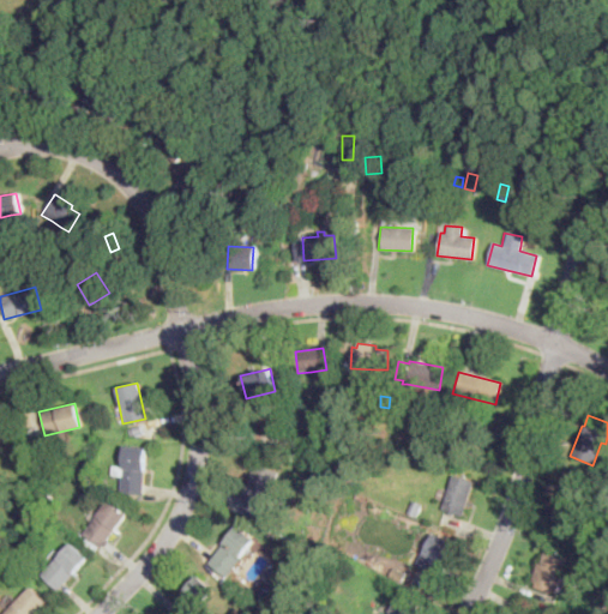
[(138,425),(138,426),(139,426),(142,432),(139,433),(140,434),(138,434),(138,435),(131,438),(130,434),(126,435),(125,429),(128,428),(128,427),(138,425)]
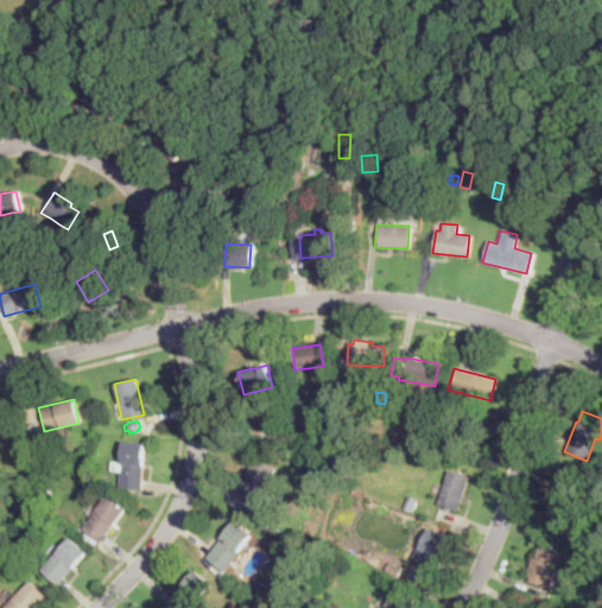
[(38,437),(24,439),(21,424),(36,422),(38,437)]
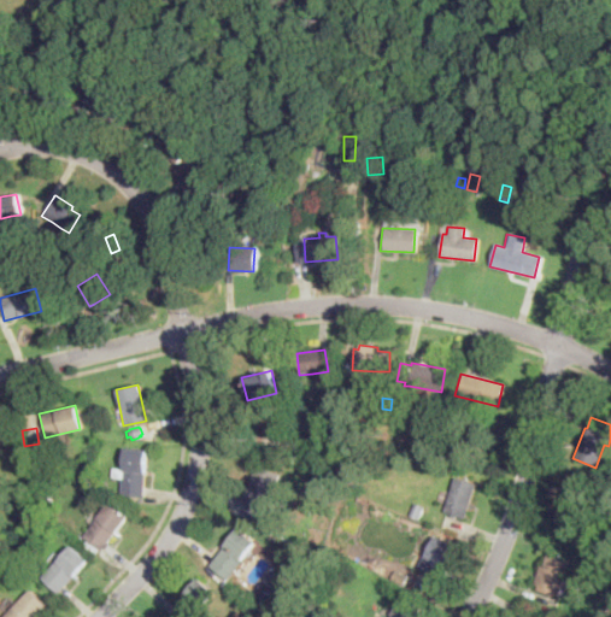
[(488,434),(485,442),(476,439),(481,430),(488,434)]
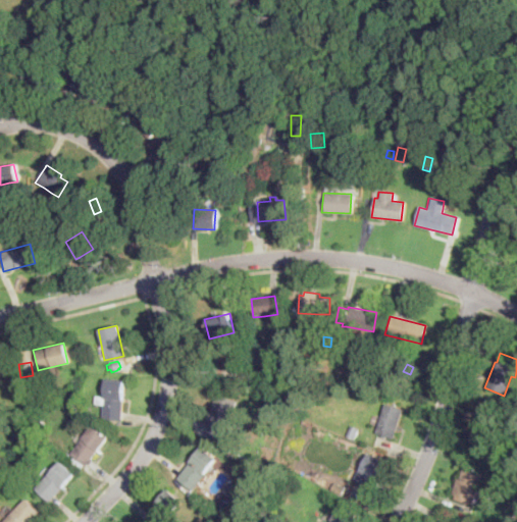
[(344,367),(343,377),(333,375),(335,366),(344,367)]
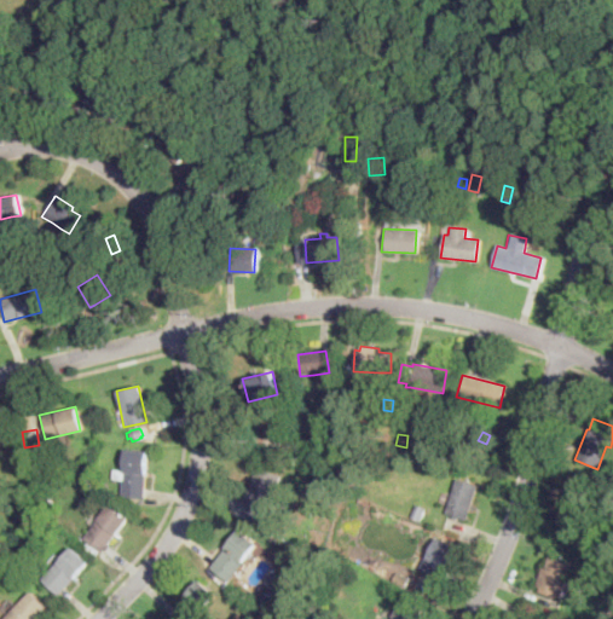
[(146,451),(144,472),(142,499),(117,497),(120,480),(110,479),(110,469),(122,470),(123,449),(146,451)]
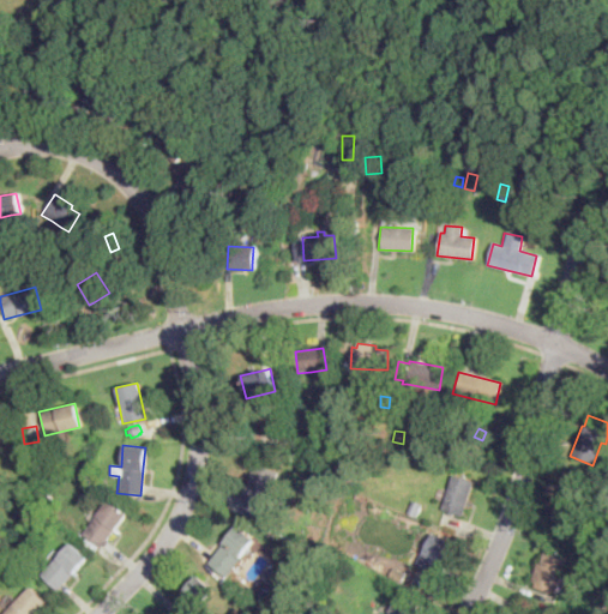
[(91,463),(83,476),(73,470),(82,457),(91,463)]
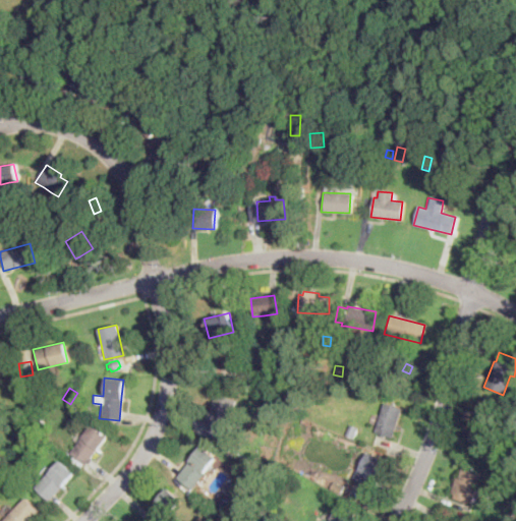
[(223,430),(217,442),(202,435),(206,425),(203,424),(217,393),(236,402),(223,430)]
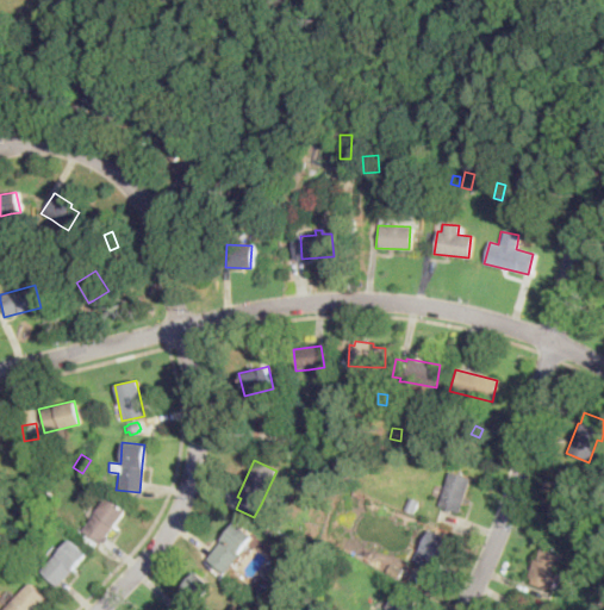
[(42,478),(31,483),(29,475),(39,472),(42,478)]
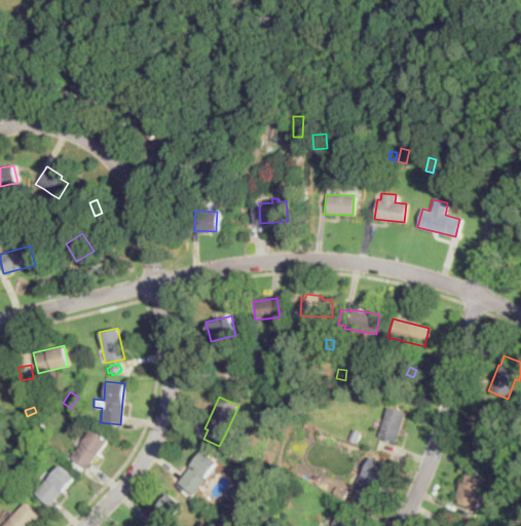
[(398,434),(395,443),(375,437),(385,407),(404,413),(398,434)]
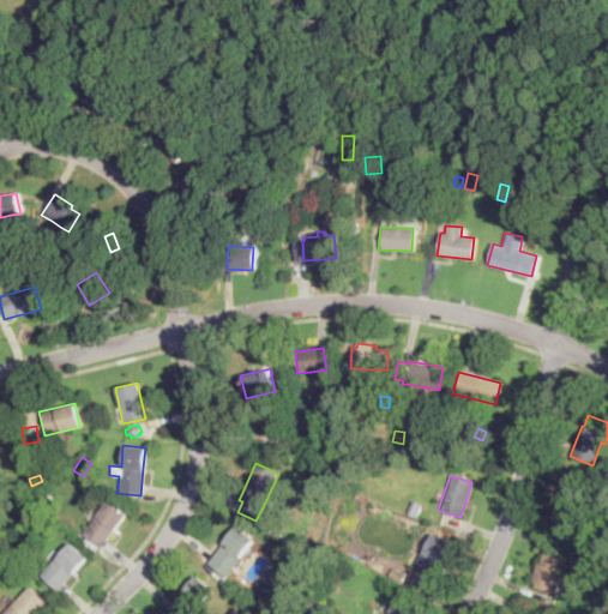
[(583,488),(571,536),(548,530),(560,482),(583,488)]
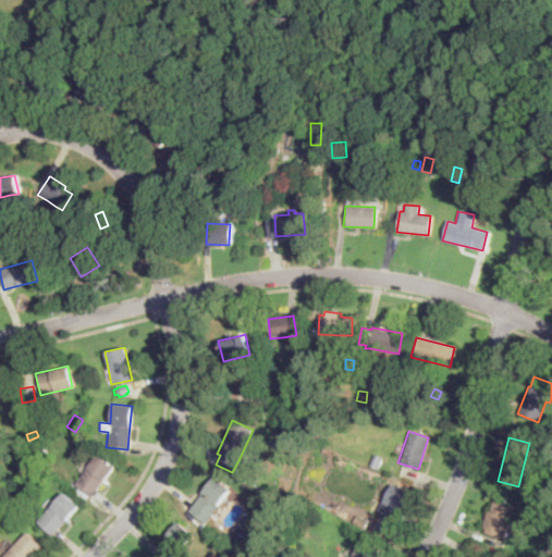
[(47,438),(53,444),(43,459),(35,453),(43,442),(44,443),(47,438)]
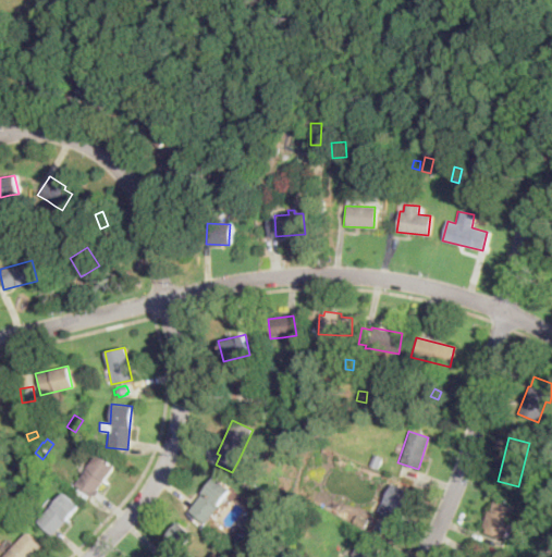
[(380,460),(377,469),(366,466),(370,454),(381,458),(380,460)]
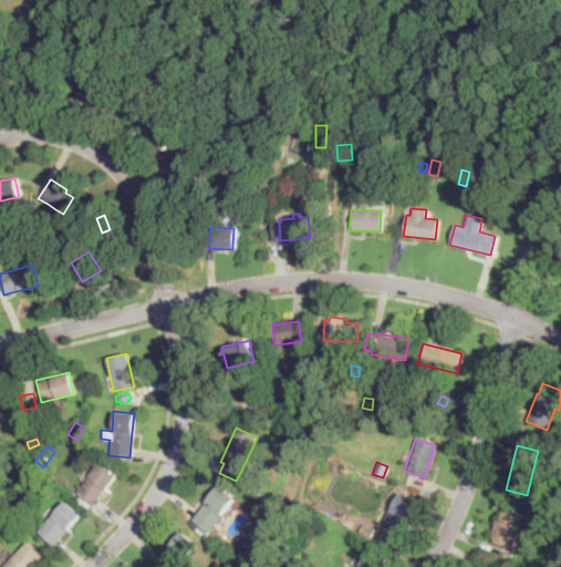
[(89,508),(86,512),(74,502),(78,496),(74,494),(97,463),(114,475),(89,508)]
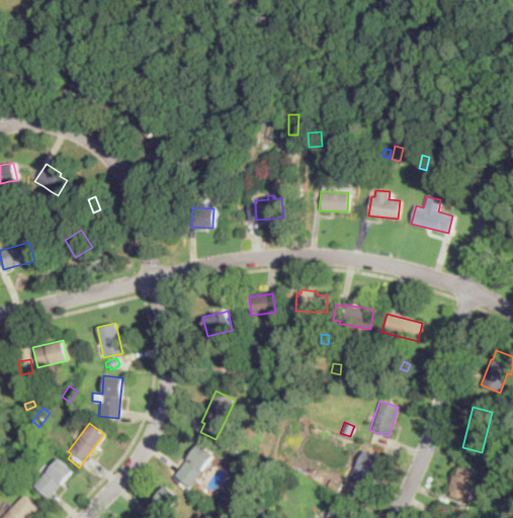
[(214,456),(189,487),(174,475),(197,444),(214,456)]
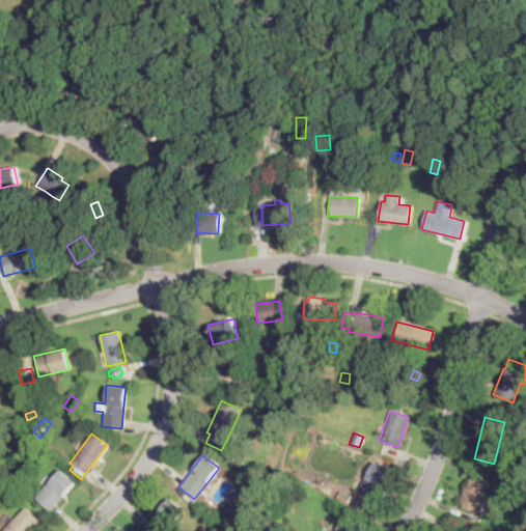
[(525,464),(521,472),(515,468),(519,460),(525,464)]
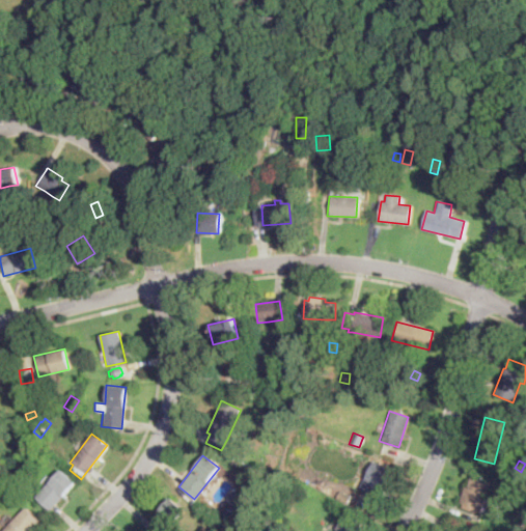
[(379,492),(376,497),(359,488),(374,462),(390,470),(379,492)]
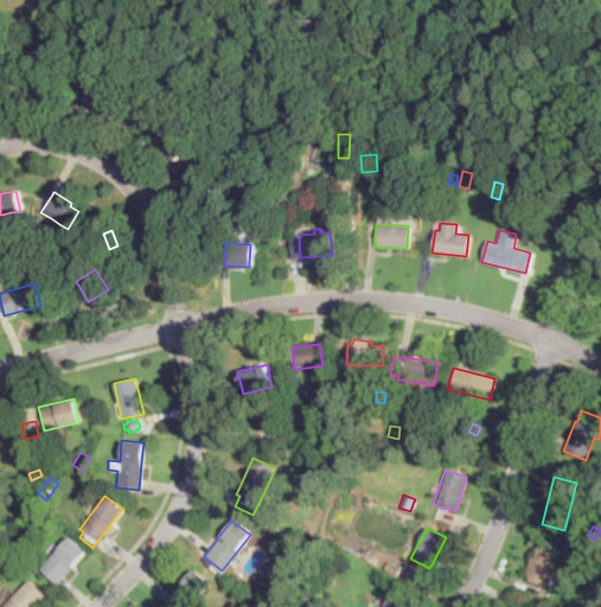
[(56,582),(55,583),(38,567),(69,536),(85,553),(56,582)]
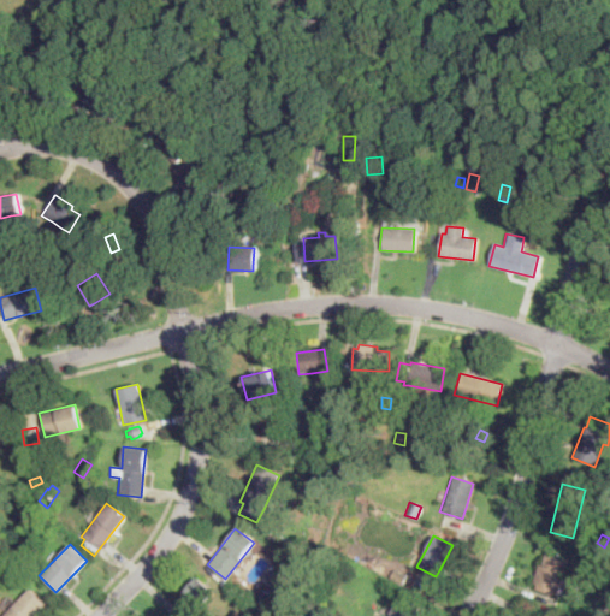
[(567,561),(563,573),(556,597),(534,590),(536,585),(532,584),(534,574),(538,564),(542,564),(544,555),(567,561)]
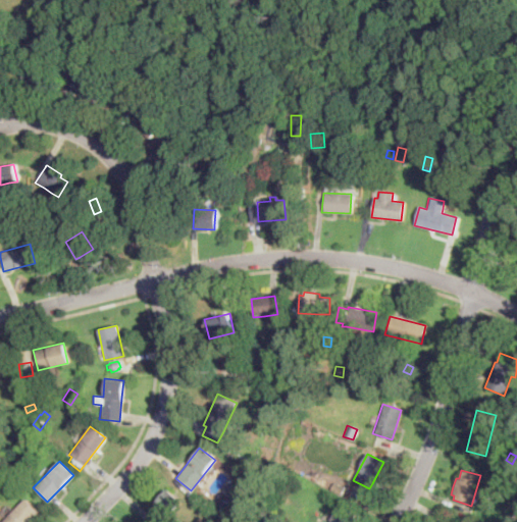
[(342,489),(339,496),(328,490),(331,483),(342,488),(342,489)]
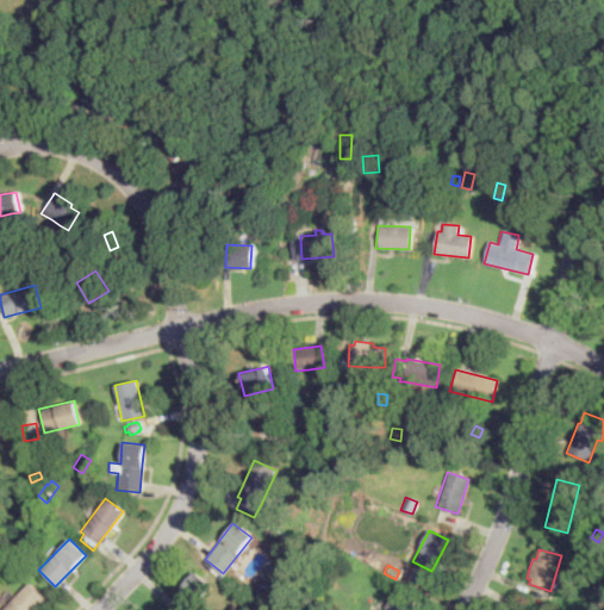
[(188,609),(180,609),(168,598),(193,571),(211,587),(188,609)]
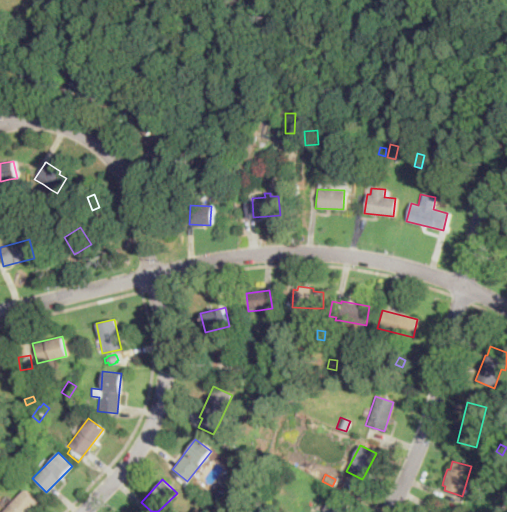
[(31,511),(1,511),(11,502),(24,489),(36,502),(30,508),(32,511),(31,511)]
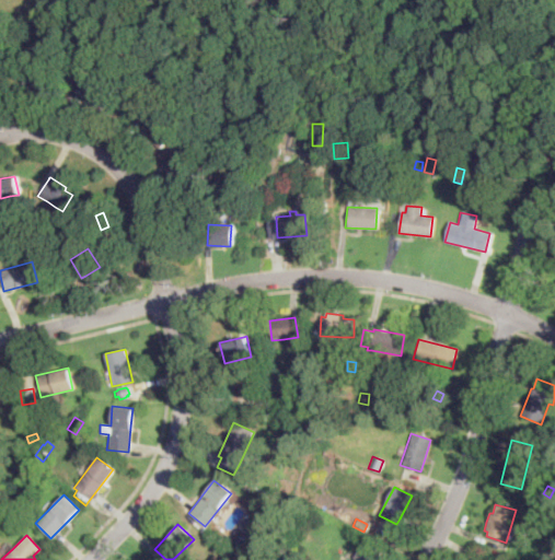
[(249,543),(244,551),(232,545),(238,535),(249,543)]
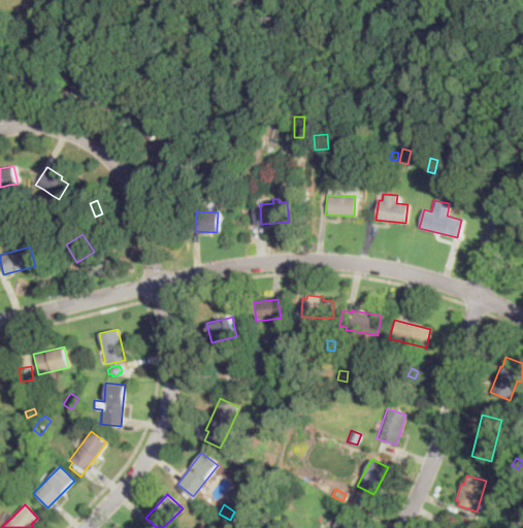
[(354,527),(330,527),(340,510),(358,521),(354,527)]
